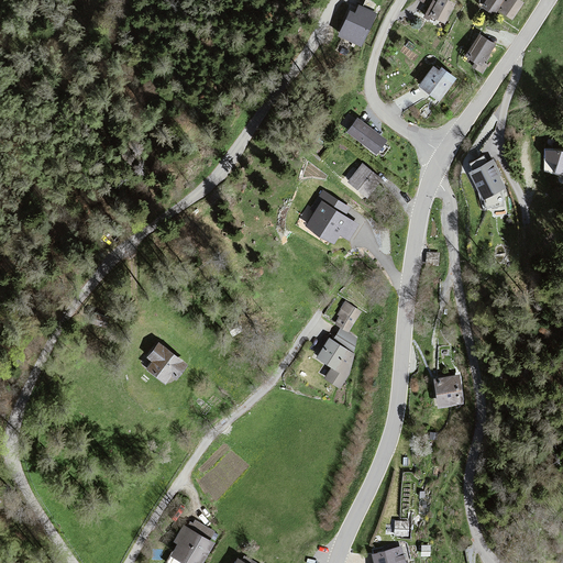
[(355,0),(351,0),(339,32),(364,42),(377,9),(355,0)]
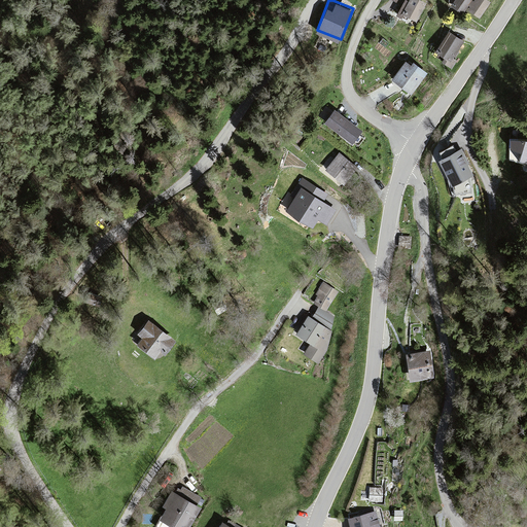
[(424,3),(416,0),(410,0),(403,14),(416,21),(424,3)]
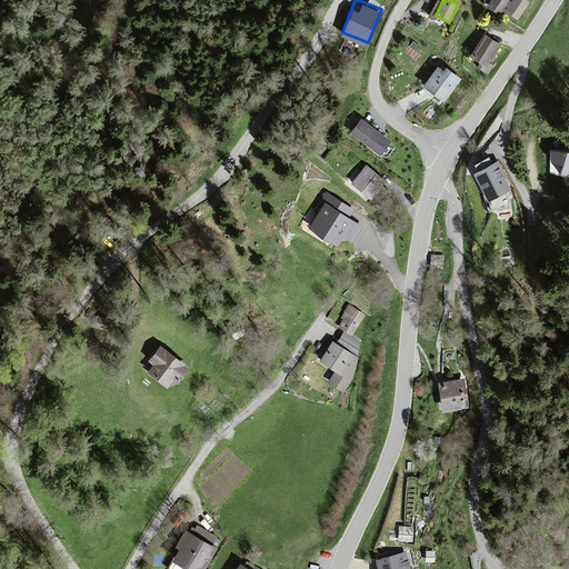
[(507,0),(491,0),(490,2),(493,5),(490,10),(498,16),(507,0)]
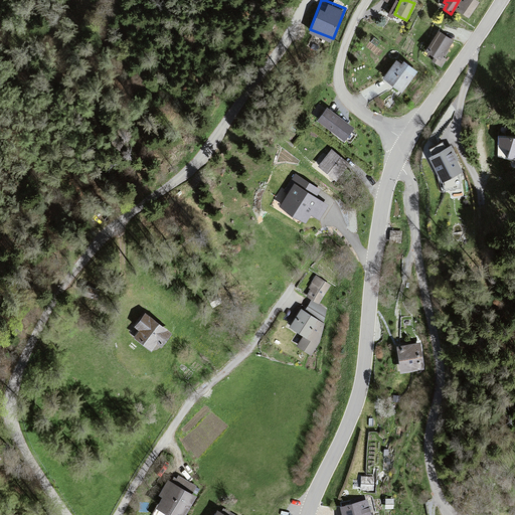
[(477,3),(473,0),(464,0),(458,11),(468,17),(477,3)]
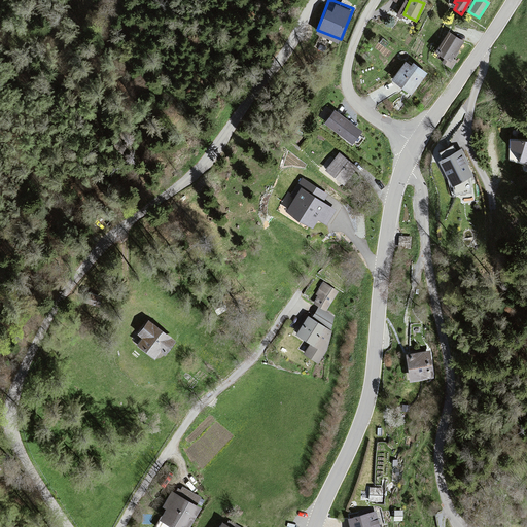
[(461,42),(449,34),(436,53),(450,61),(461,42)]
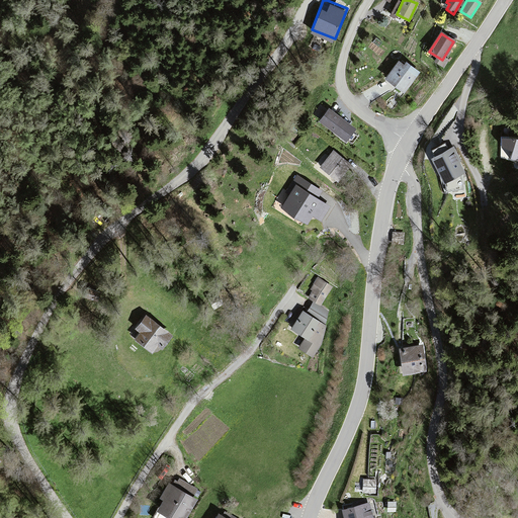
[(416,77),(398,63),(384,80),(404,93),(416,77)]
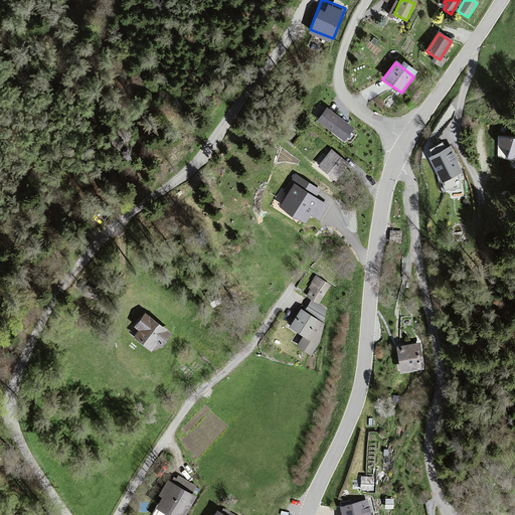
[(347,136),(355,121),(326,103),(317,118),(347,136)]
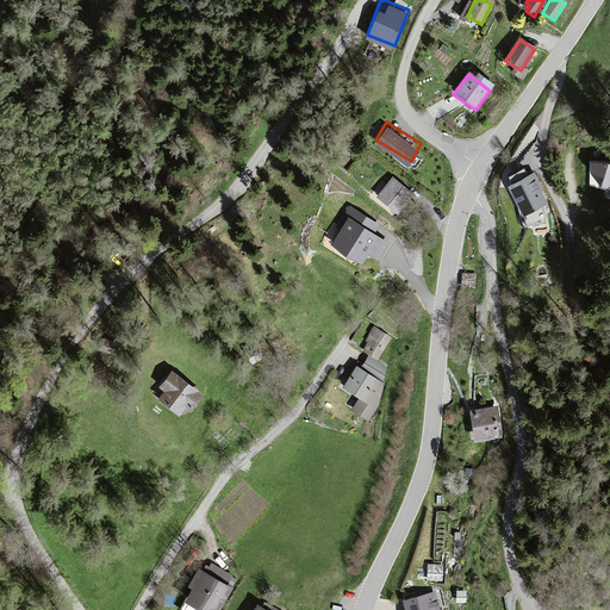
[(609,161),(599,159),(590,185),(609,191),(609,161)]
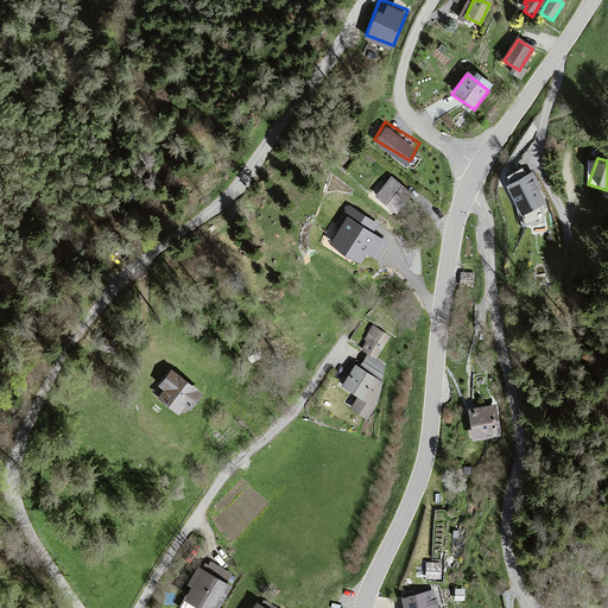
[(539,188),(532,172),(506,185),(519,214),(544,202),(538,189),(539,188)]
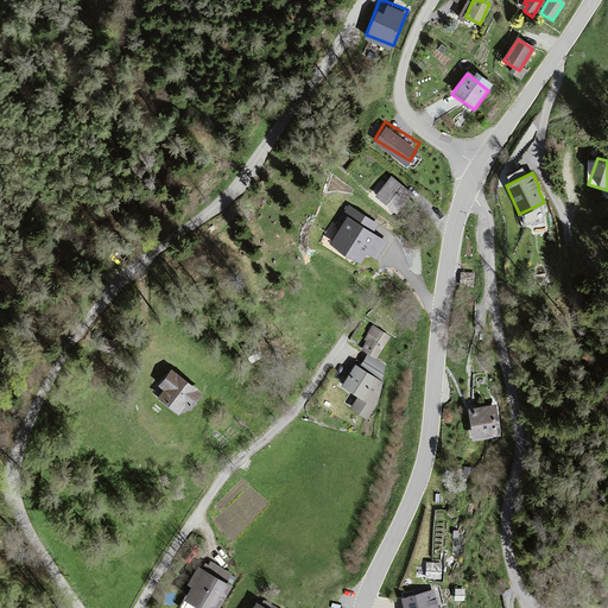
[(411,195),(392,178),(391,178),(375,197),(396,214),(411,195)]
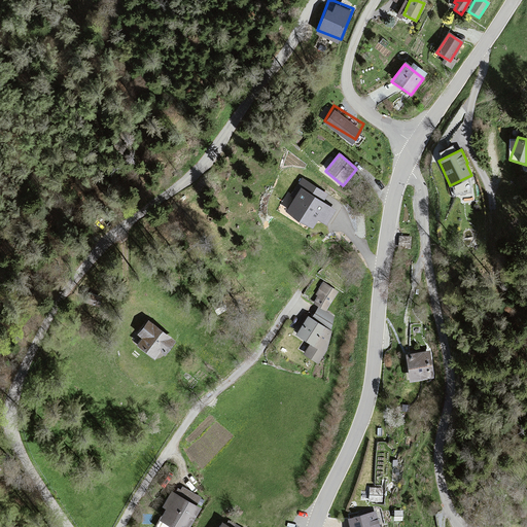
[(326,194),(302,178),(289,196),(293,199),(285,210),(311,226),(316,217),(326,224),(336,211),(321,202),(326,194)]
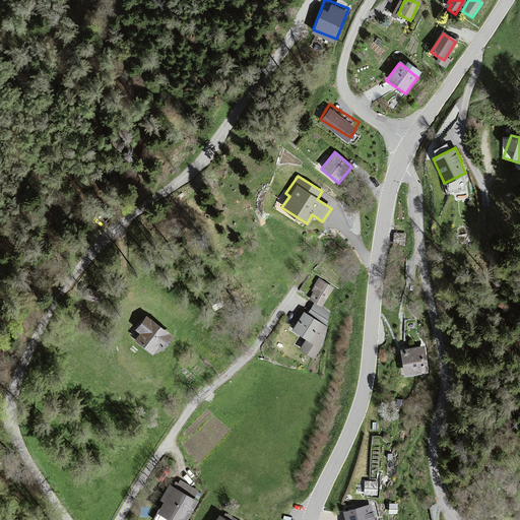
[(395,243),(403,243),(404,235),(396,234),(395,243)]
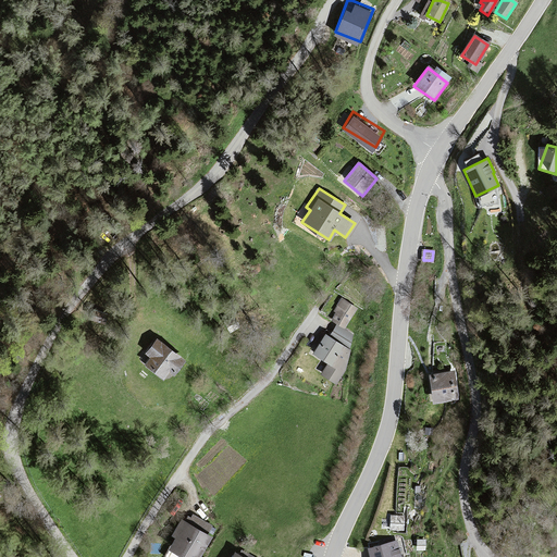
[(357,309),(342,299),(334,311),(336,312),(332,319),(345,327),(357,309)]
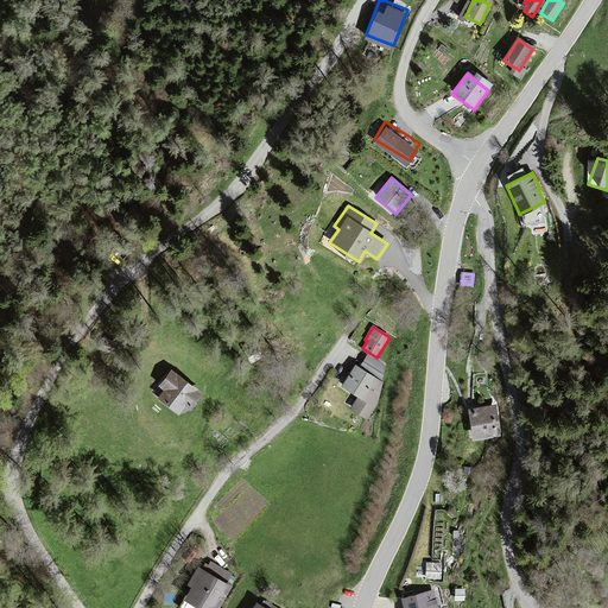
[(99,348),(113,353),(116,342),(102,337),(99,348)]
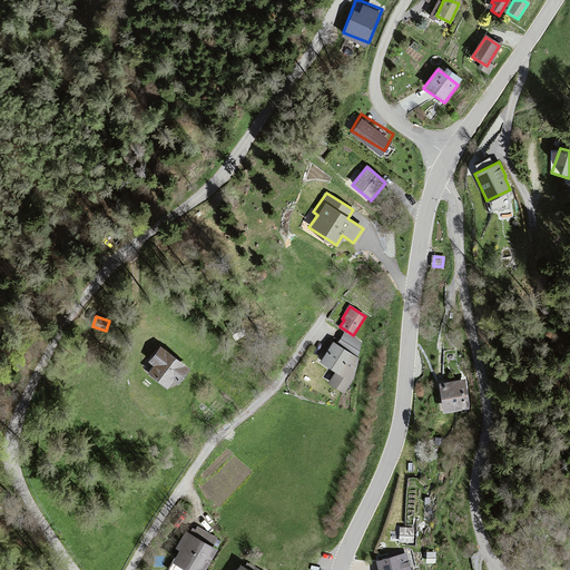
[(234,338),(244,333),(238,324),(229,328),(234,338)]
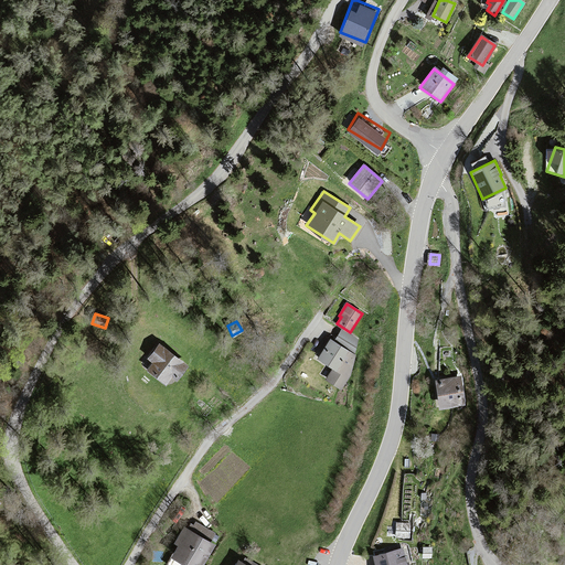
[(361,360),(329,340),(318,359),(333,370),(327,381),(342,391),(361,360)]
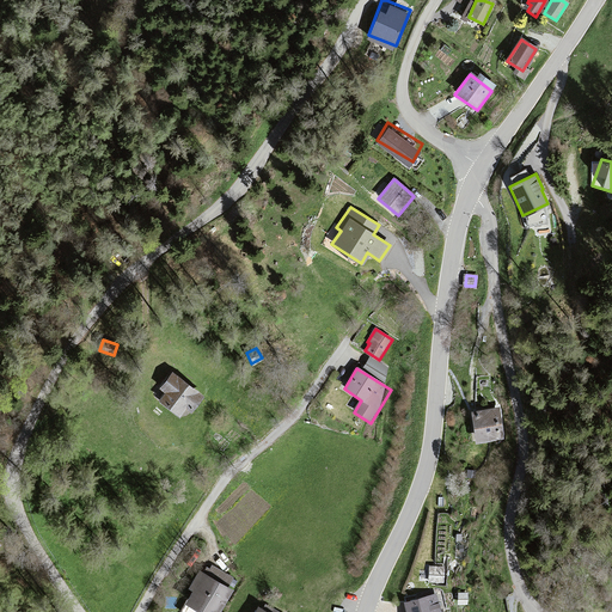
[(200,396),(170,372),(158,387),(164,392),(158,401),(177,416),(183,409),(188,411),(200,396)]
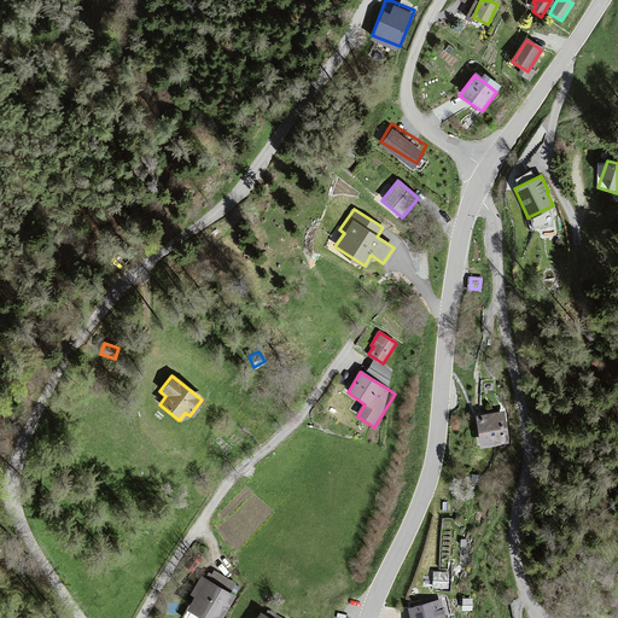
[(505,445),(502,414),(476,415),(478,447),(505,445)]
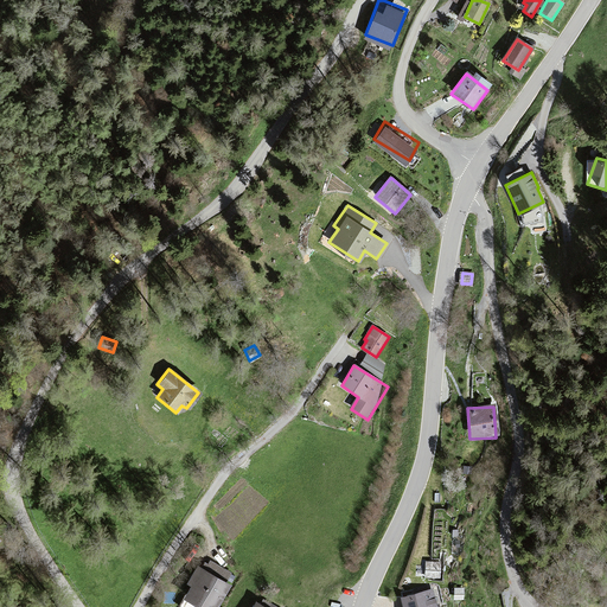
[(429,576),(439,576),(440,562),(426,561),(426,566),(429,566),(429,576)]
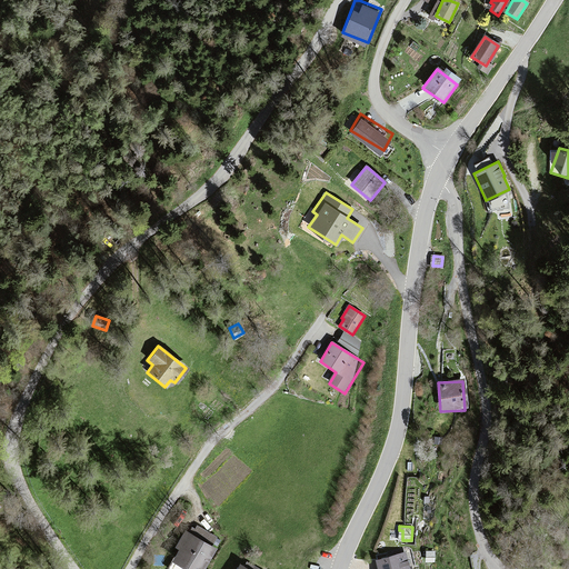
[(202,568),(215,548),(185,531),(175,548),(178,549),(171,561),(185,568),(202,568)]
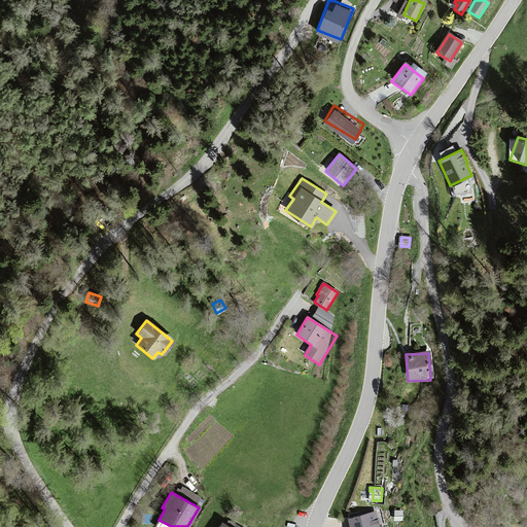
[(378,526),(375,512),(347,519),(348,526),(378,526)]
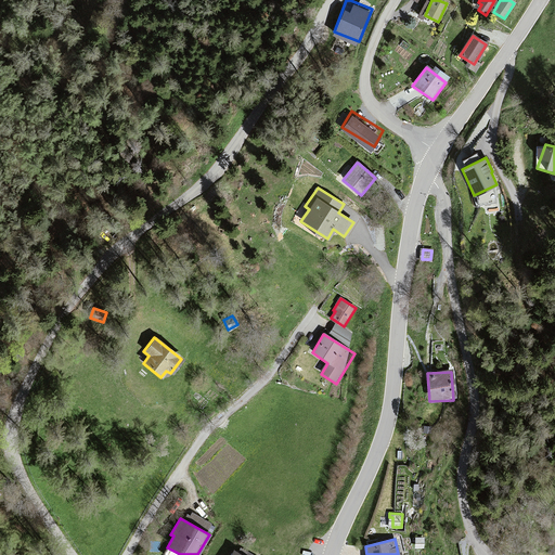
All buildings are outlined.
